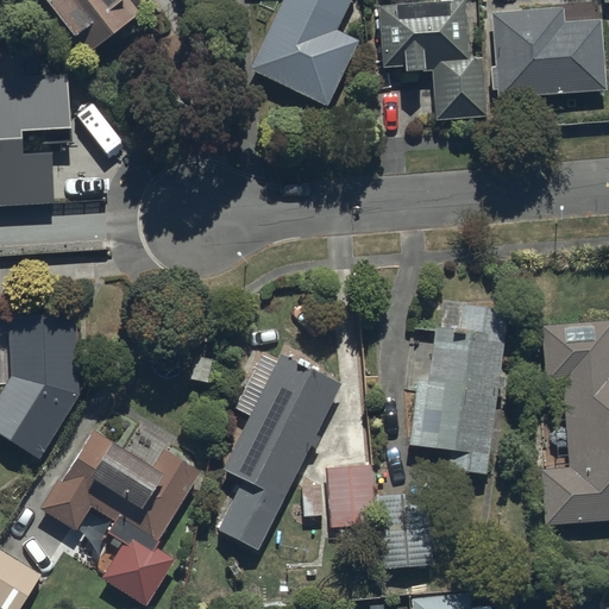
[(41,0),(82,55),(143,10),(135,0),(41,0)]
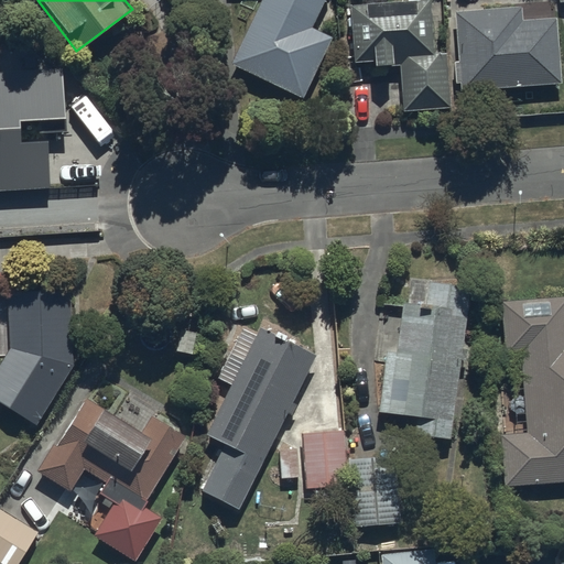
[(263,0),(234,65),(304,99),(333,39),(314,29),(327,0),(263,0)]
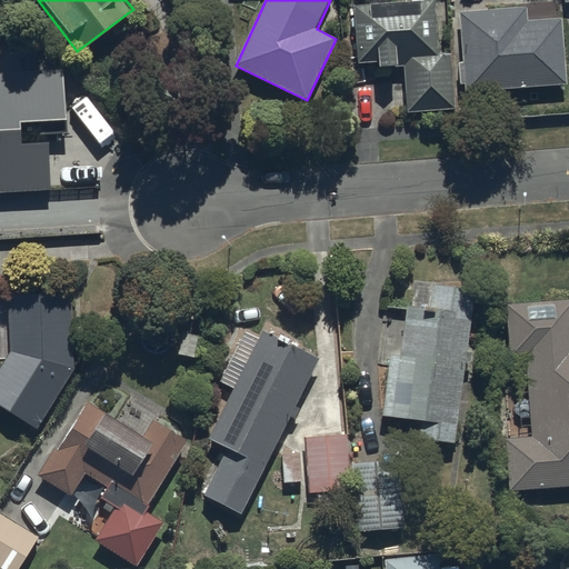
[(401,60),(402,106),(453,105),(451,47),(436,47),(432,0),(351,0),(355,62),(401,60)]
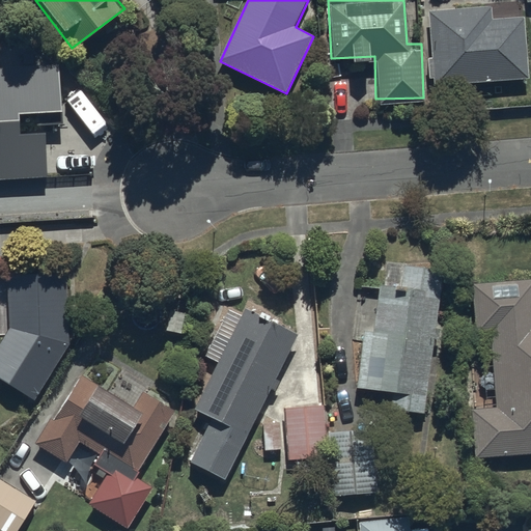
[(491,4),(428,9),(434,84),(528,78),(524,16),(492,18),(491,4)]
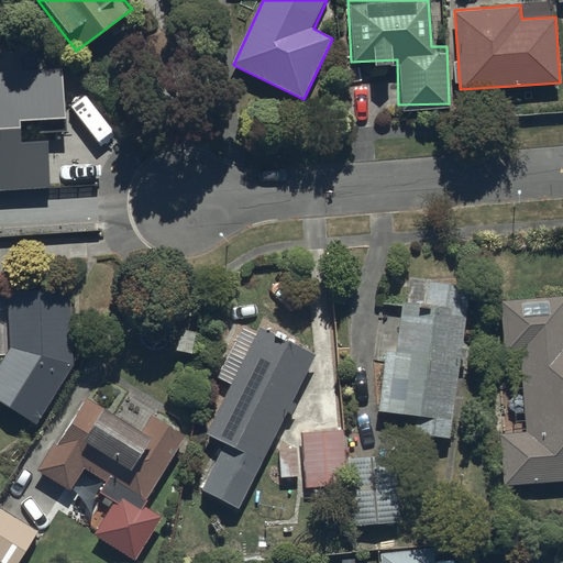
[(0,190),(48,188),(46,141),(22,142),(21,120),(39,119),(40,132),(65,131),(62,68),(0,70),(0,190)]
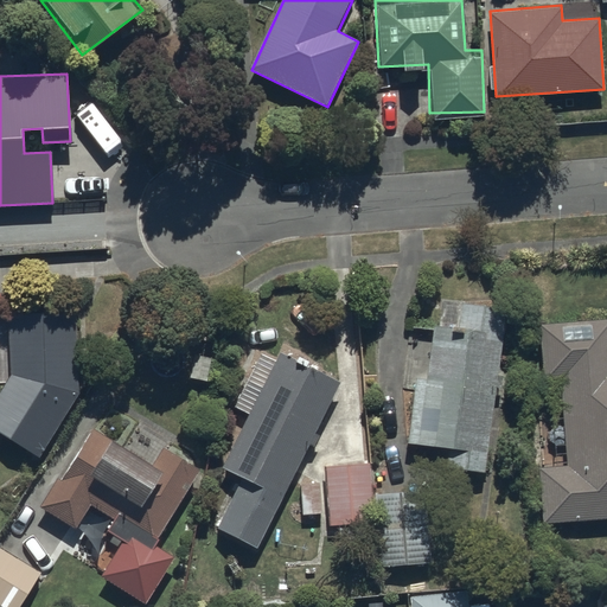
[(417,376),(409,443),(448,448),(446,467),(485,472),(497,384),(506,385),(508,371),(499,371),(508,308),(461,302),(458,330),(435,326),(428,378),(417,376)]
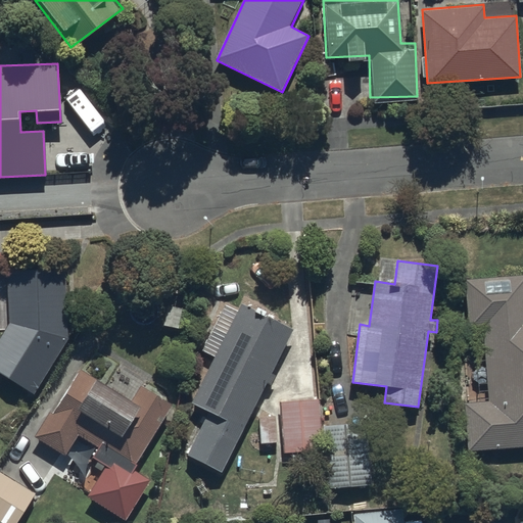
[(66,264),(8,266),(9,322),(0,336),(0,372),(35,393),(68,337),(66,264)]
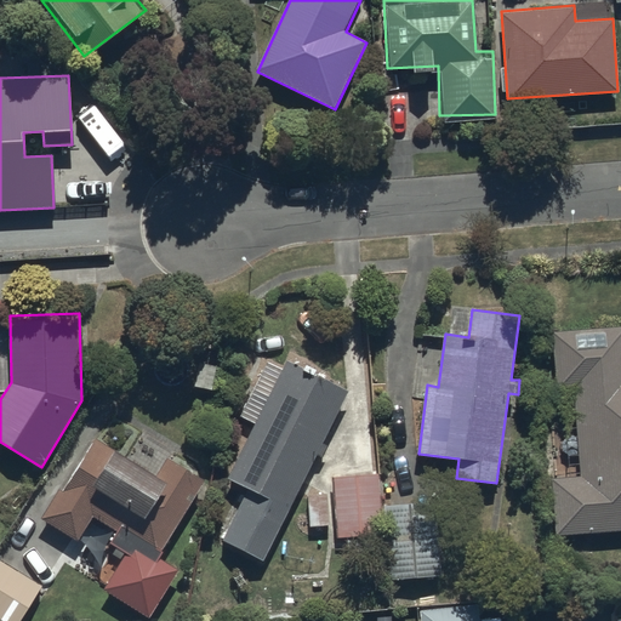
[(620,322),(547,326),(552,385),(569,383),(575,469),(548,472),(552,530),(620,525),(620,322)]
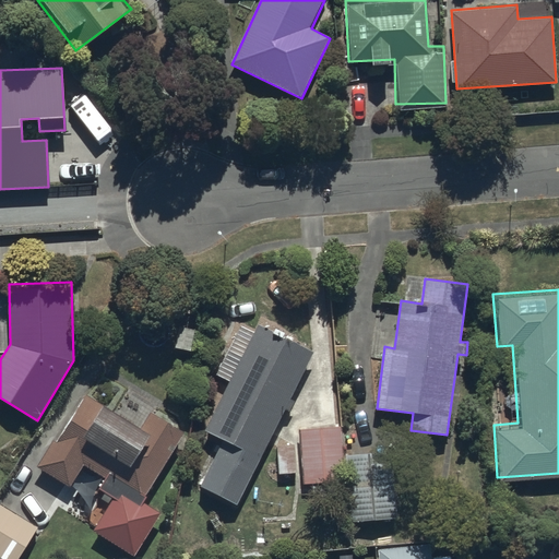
[(214,373),(223,378),(199,425),(218,435),(195,480),(232,499),(308,348),(258,322),(253,330),(239,323),(214,373)]
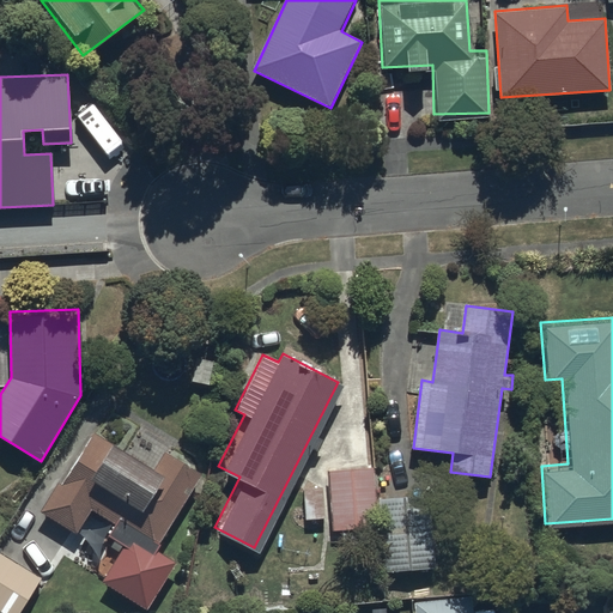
[(59,475),(41,508),(76,528),(89,504),(155,542),(199,466),(165,447),(157,460),(109,434),(107,437),(90,428),(62,477),(59,475)]
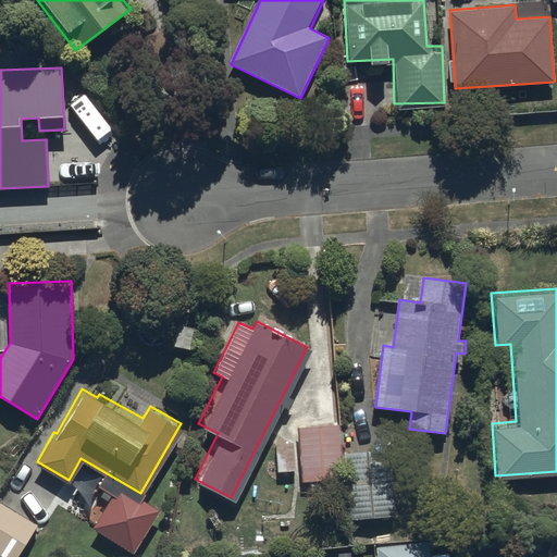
[(339,425),(299,428),(302,482),(343,479),(339,425)]
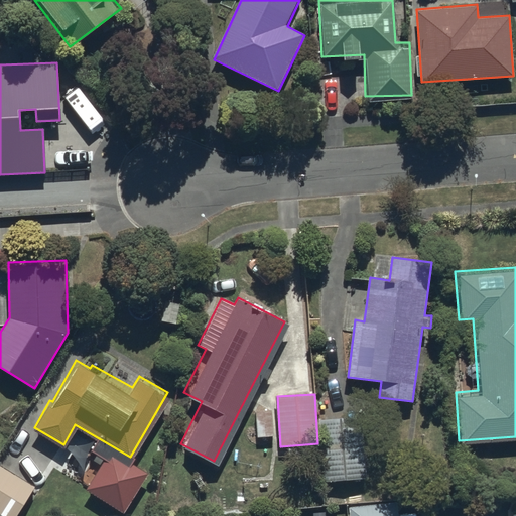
[(258,437),(274,436),(272,409),(256,411),(258,437)]
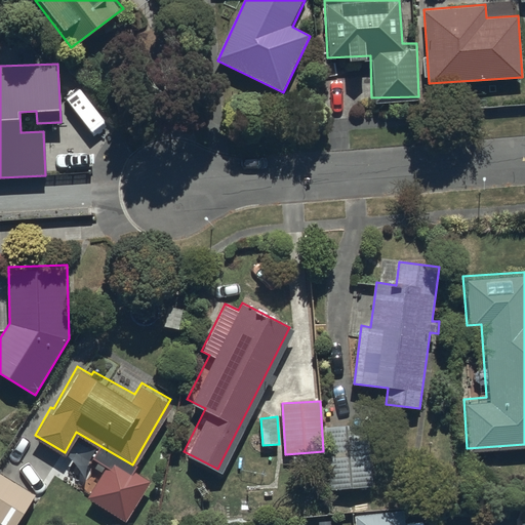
[(368,423),(324,427),(328,489),(372,486),(368,423)]
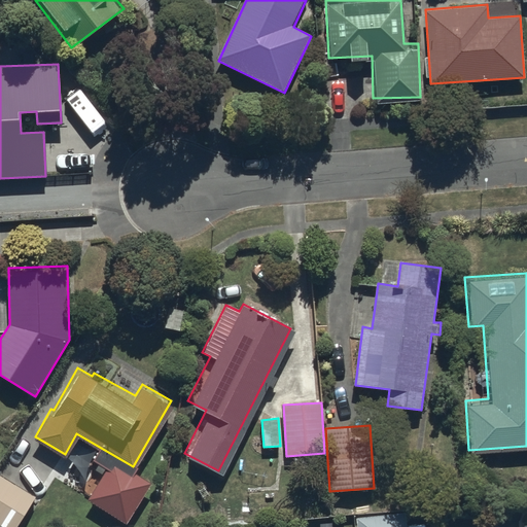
[(13,526),(35,493),(0,471),(0,522),(7,526),(13,526)]
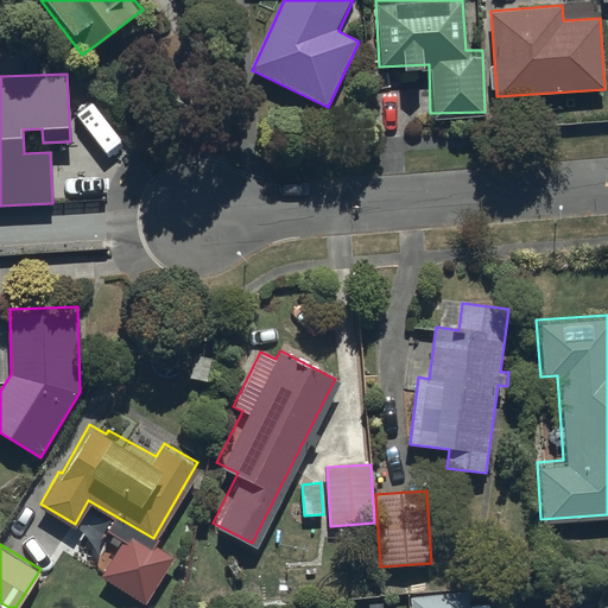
[(470,590),(412,596),(412,607),(491,607),(491,605),(472,607),(470,590)]
